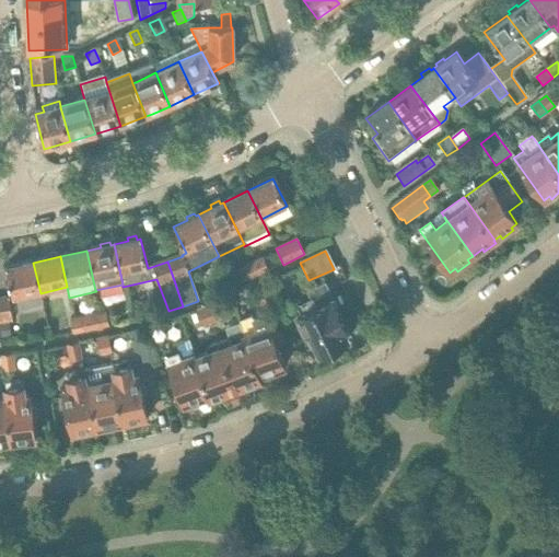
[(259,276),(269,271),(263,258),(253,263),(259,276)]
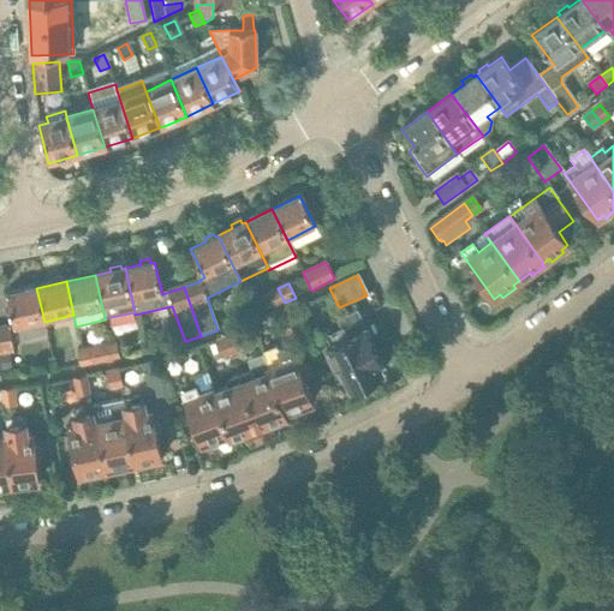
[(36,288),(6,294),(17,342),(47,335),(45,322),(36,288)]
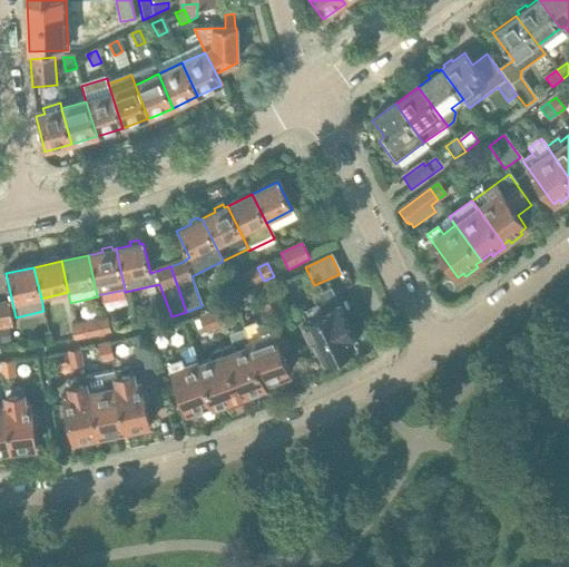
[(264,281),(257,267),(247,273),(254,286),(264,281)]
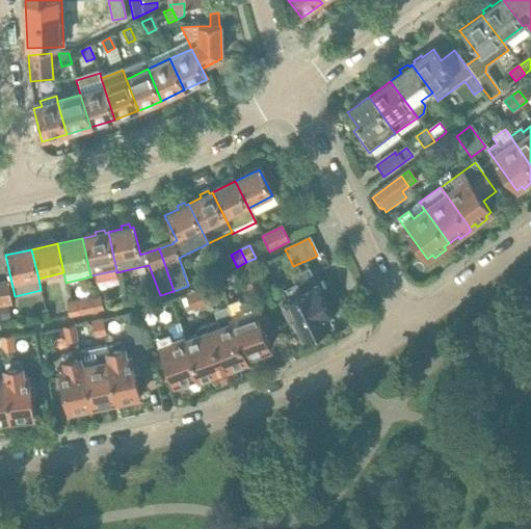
[(239,271),(244,284),(247,291),(260,287),(259,284),(260,284),(251,265),(239,271)]
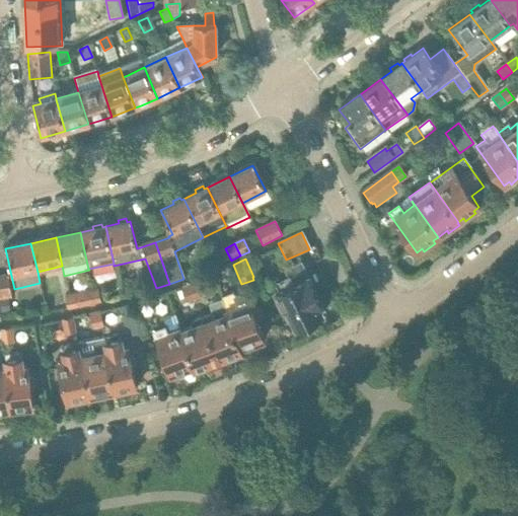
[(321,307),(300,265),(285,272),(288,278),(274,284),(279,294),(275,296),(283,313),(287,311),(296,329),(299,327),(304,329),(311,326),(312,321),(321,317),(317,309),(321,307)]
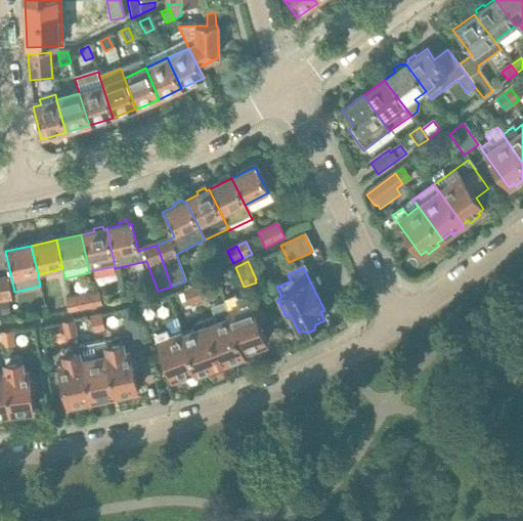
[(8,279),(0,280),(0,304),(8,303),(11,303),(8,279)]
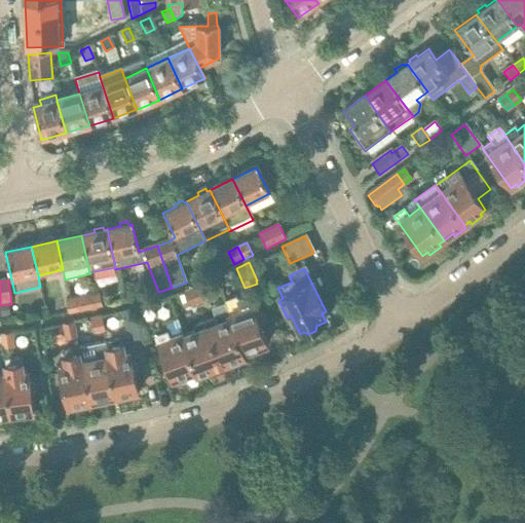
[(201,288),(192,291),(197,303),(205,300),(201,288)]
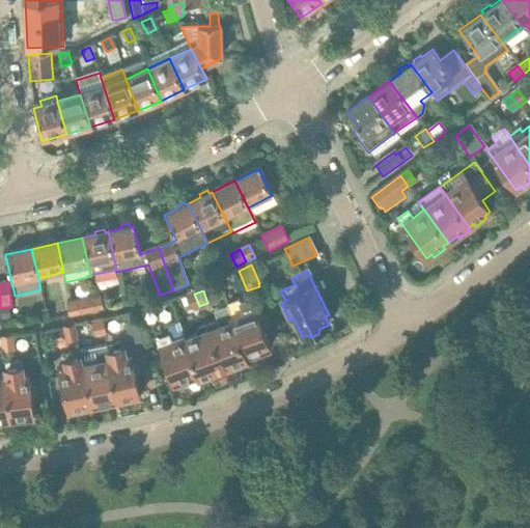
[(194,294),(186,297),(191,309),(199,306),(194,294)]
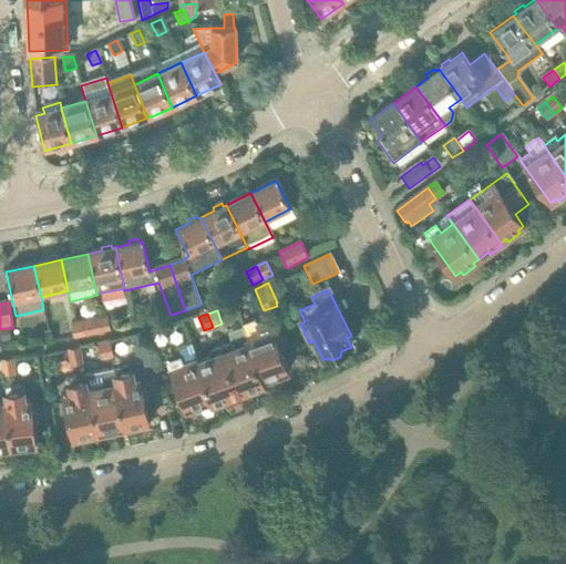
[(100,334),(111,331),(107,318),(98,320),(100,334)]
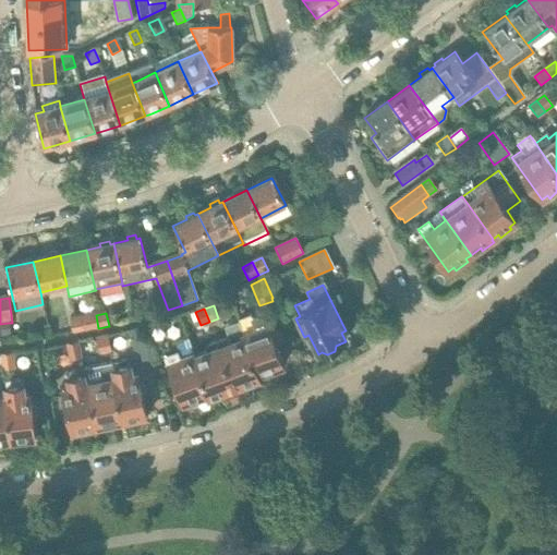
[(80,318),(83,333),(98,328),(96,315),(80,318)]
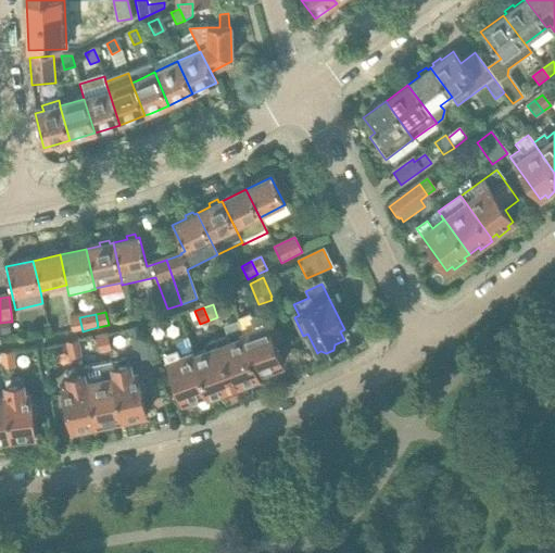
[(237,323),(257,377),(257,375),(262,373),(264,376),(277,372),(275,368),(281,366),(264,316),(257,315),(237,323)]
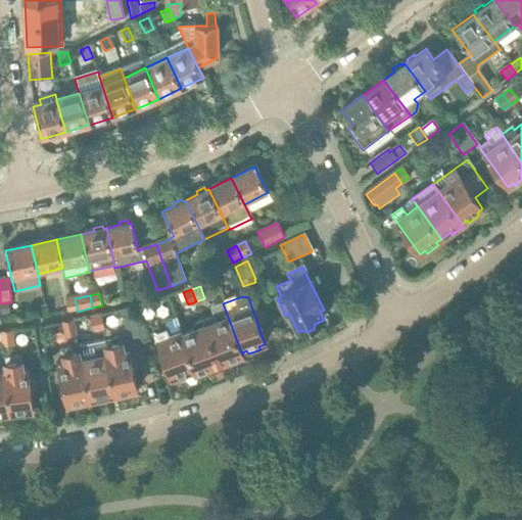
[(75,298),(69,299),(65,300),(68,314),(78,312),(75,298)]
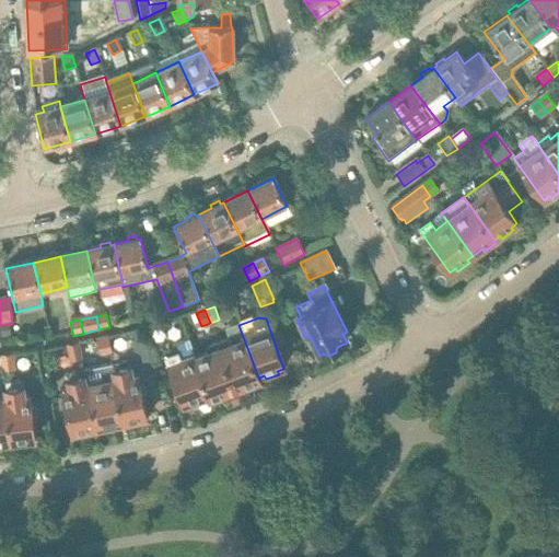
[(229,340),(218,344),(234,390),(244,385),(245,389),(258,384),(257,381),(259,380),(239,325),(224,331),(229,340)]
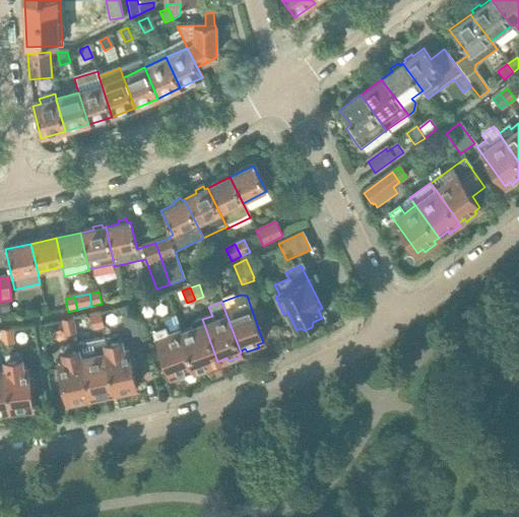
[(140,340),(140,339),(137,327),(131,306),(119,310),(129,343),(140,340)]
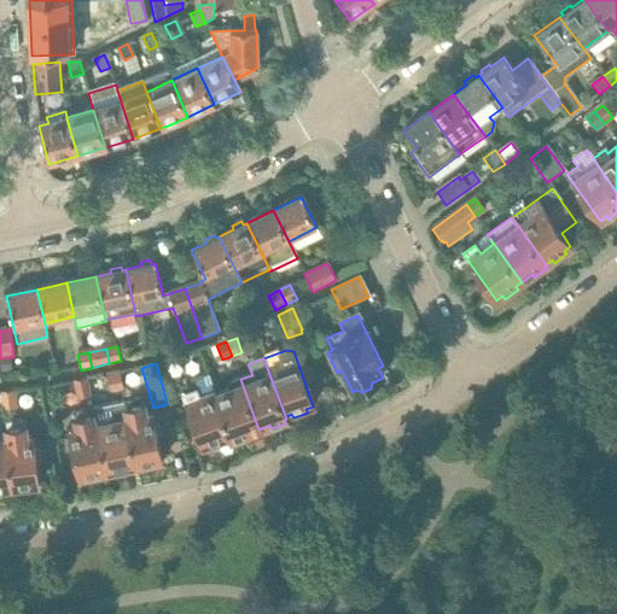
[(121,389),(118,373),(108,375),(111,391),(121,389)]
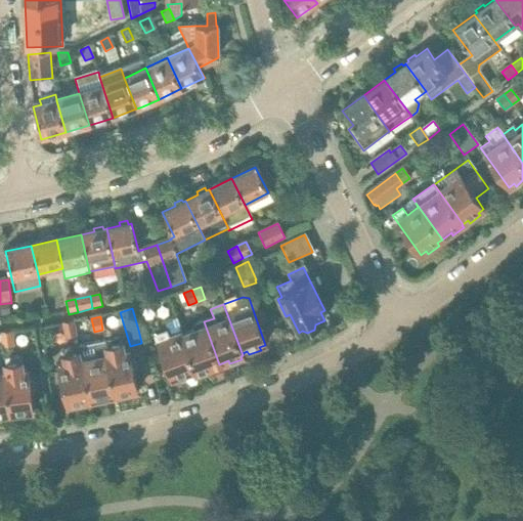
[(190,376),(189,373),(194,371),(195,373),(175,318),(175,319),(164,324),(165,330),(154,334),(171,379),(177,377),(178,380),(190,376)]
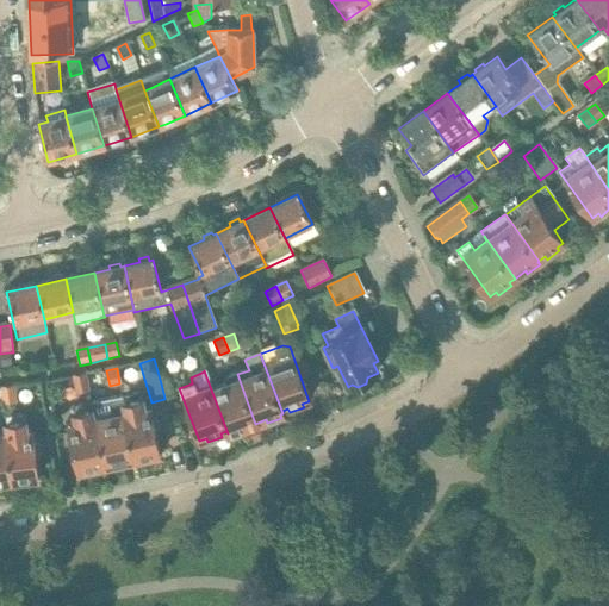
[(205,370),(204,370),(228,433),(229,433),(230,437),(244,431),(243,428),(255,424),(237,374),(224,379),(227,385),(212,389),(205,370)]
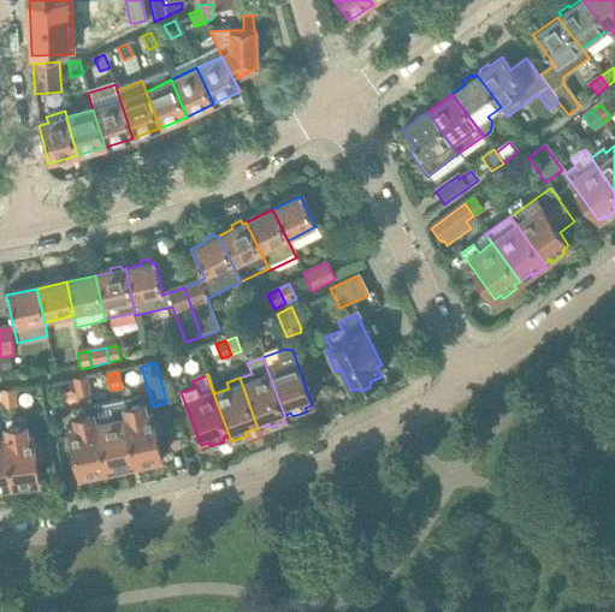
[(84,379),(74,381),(77,397),(88,394),(84,379)]
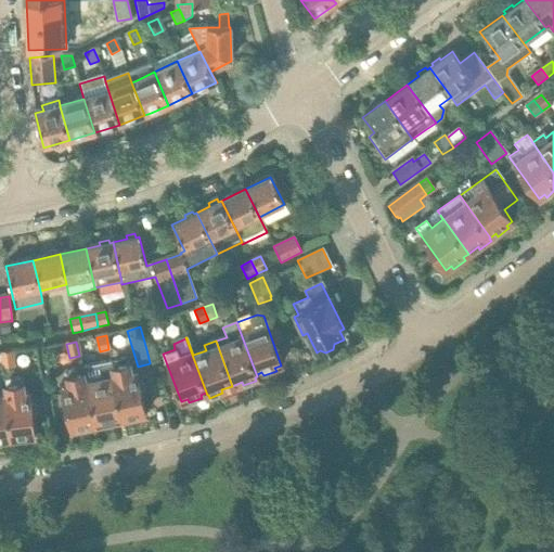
[(152,347),(146,349),(150,362),(156,361),(152,347)]
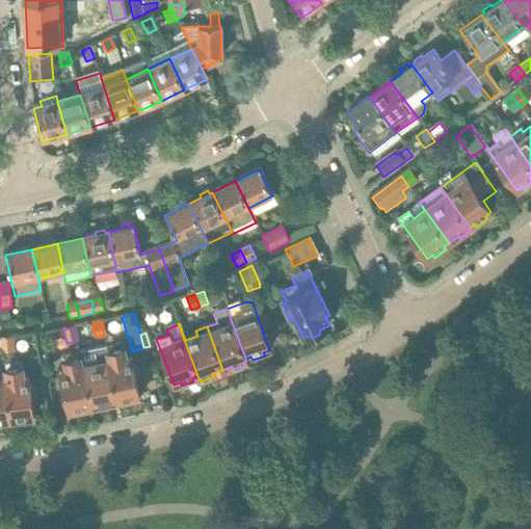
[(1,339),(3,352),(12,351),(10,338),(1,339)]
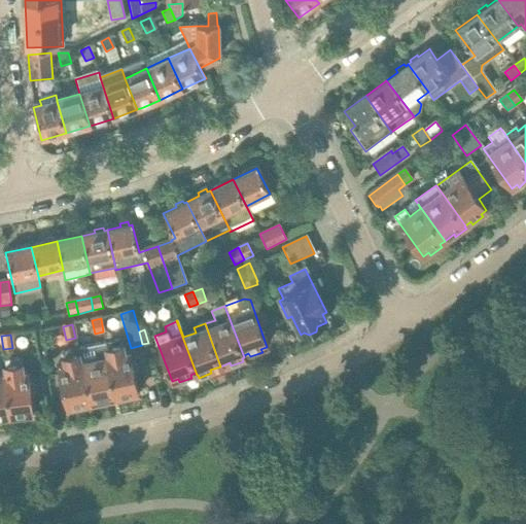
[(132,398),(132,395),(138,393),(134,376),(136,373),(135,367),(132,364),(130,354),(124,355),(120,341),(104,345),(115,398),(118,397),(119,400),(132,398)]
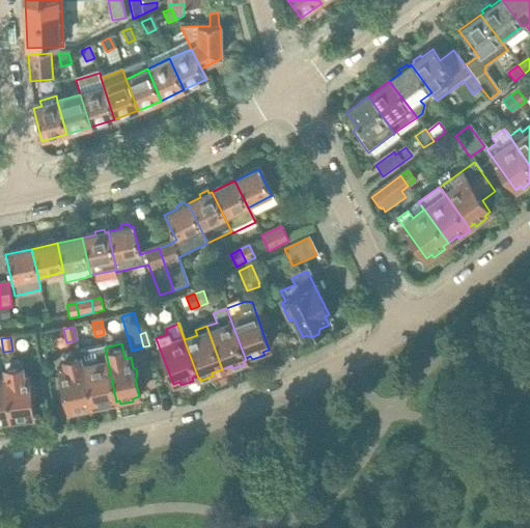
[(105,348),(80,353),(90,407),(91,410),(105,407),(104,404),(116,401),(105,348)]
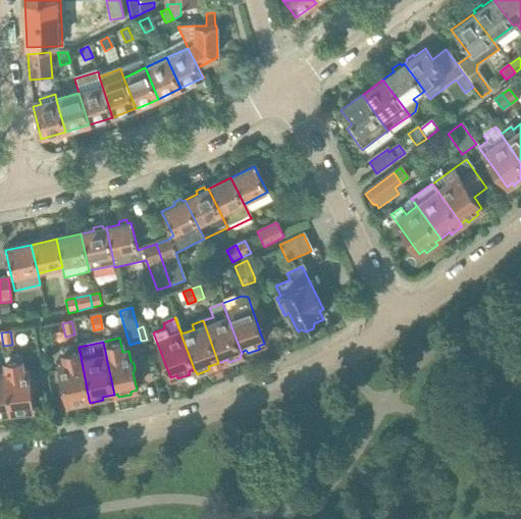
[(64,364),(58,365),(61,376),(59,378),(60,384),(63,386),(66,405),(72,403),(73,406),(87,404),(86,401),(89,400),(79,347),(61,350),(64,364)]
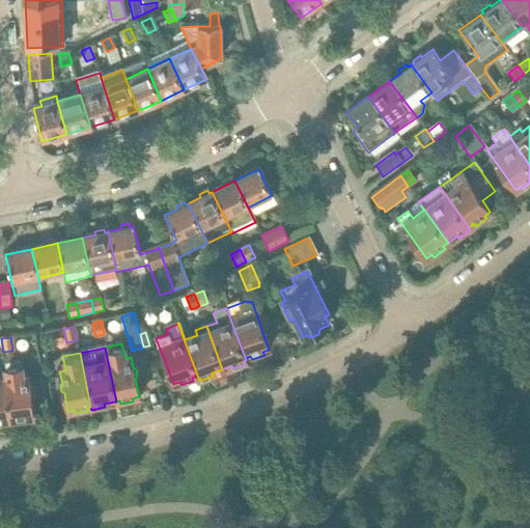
[(27,421),(27,418),(33,417),(31,399),(33,396),(32,389),(29,387),(28,377),(22,377),(21,363),(4,365),(6,379),(4,380),(9,420),(14,419),(14,422),(27,421)]
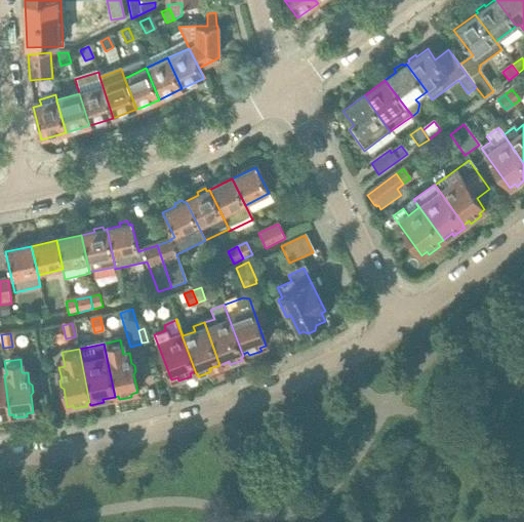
[(0,416),(9,415),(4,375),(0,375),(0,416)]
